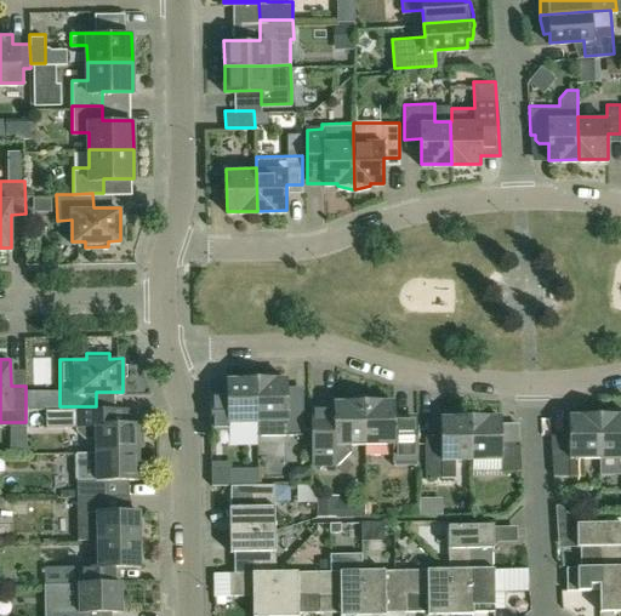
[(257,420),(256,376),(227,377),(228,428),(240,427),(244,423),(244,420),(257,420)]
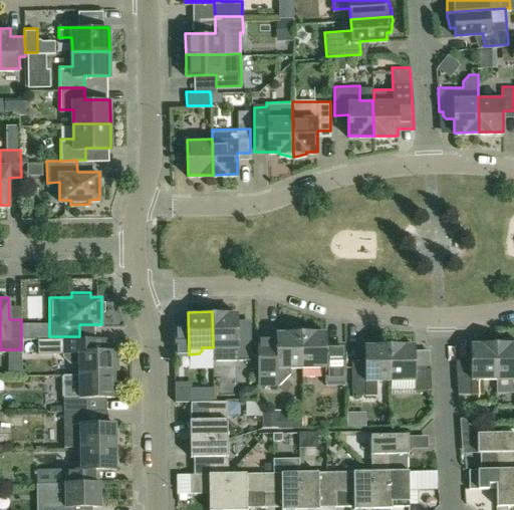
[(251,323),(237,323),(237,311),(212,311),(213,347),(213,358),(252,358),(251,323)]
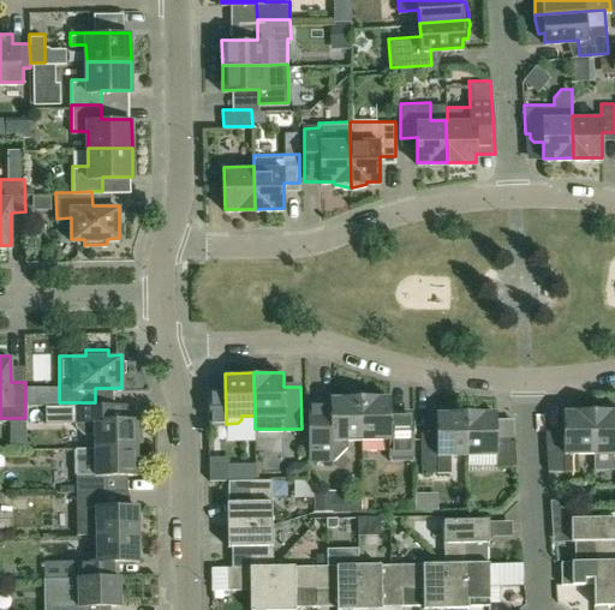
[(347,438),(360,437),(360,389),(358,389),(345,393),(345,395),(330,396),(330,398),(308,398),(309,460),(328,459),(333,459),(336,455),(347,444),(347,438)]
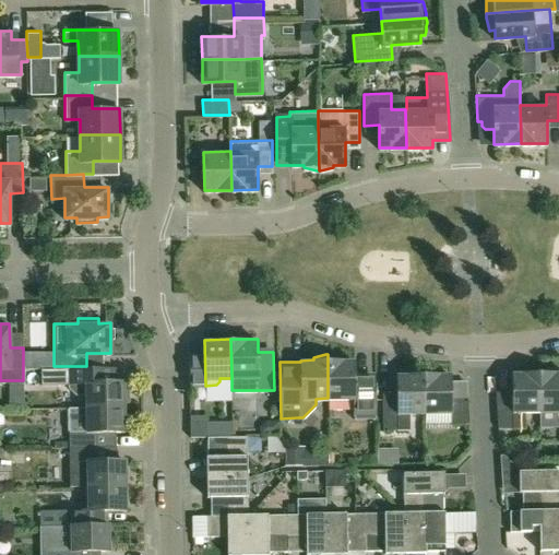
[(373,375),(355,375),(354,359),(342,359),(342,357),(329,354),(328,354),(328,398),(354,398),(355,418),(375,417),(373,375)]
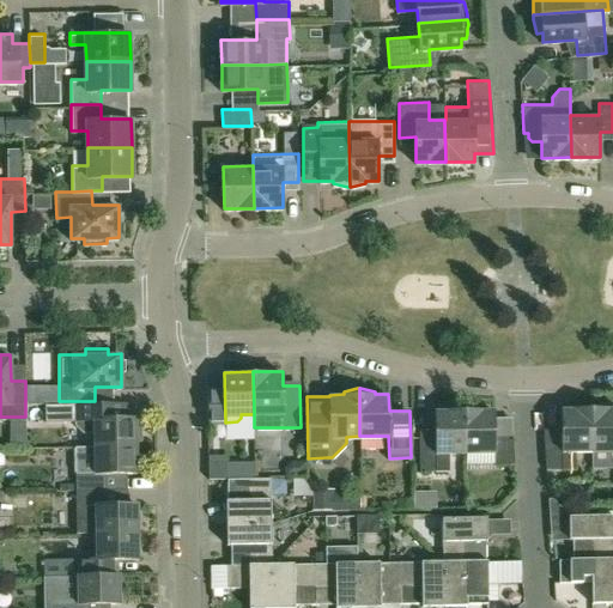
[(126,401),(105,401),(46,402),(47,420),(77,419),(78,424),(85,431),(95,431),(95,444),(137,444),(137,417),(127,417),(126,401)]
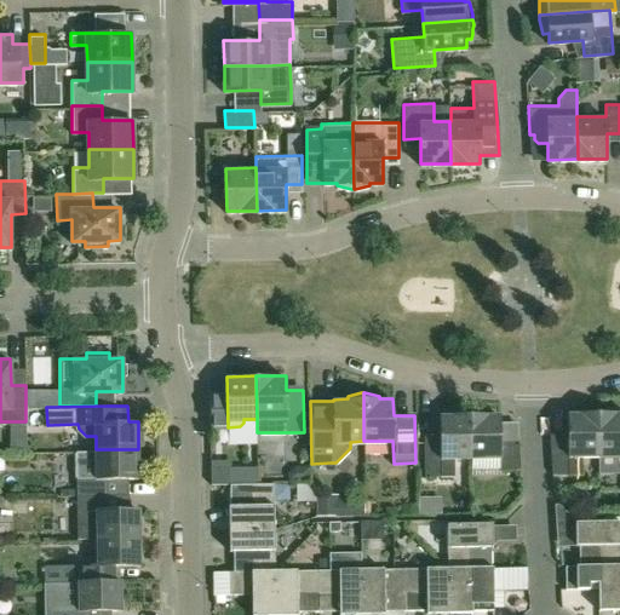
[(550,438),(552,473),(583,472),(583,455),(598,455),(598,412),(568,413),(568,438),(550,438)]
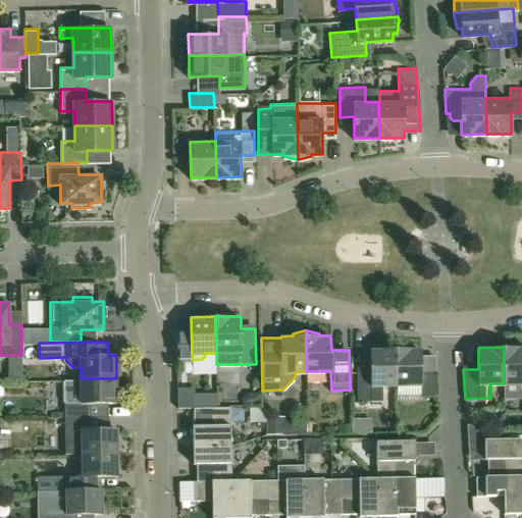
[(521,347),(504,347),(504,383),(504,398),(521,397),(521,347)]
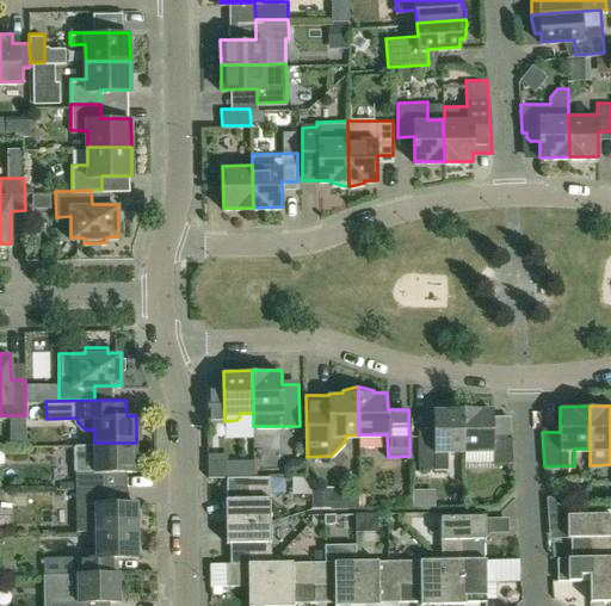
[(463,450),(463,408),(433,408),(434,433),(418,433),(419,468),(448,468),(448,450),(463,450)]
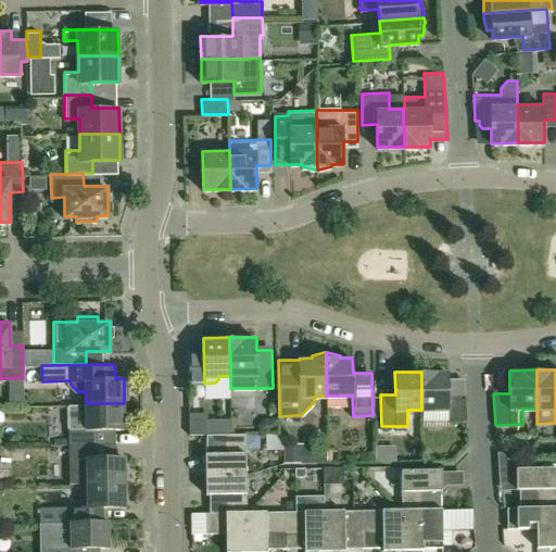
[(421,410),(422,410),(449,410),(449,425),(467,425),(465,393),(449,393),(449,372),(421,372),(421,410)]
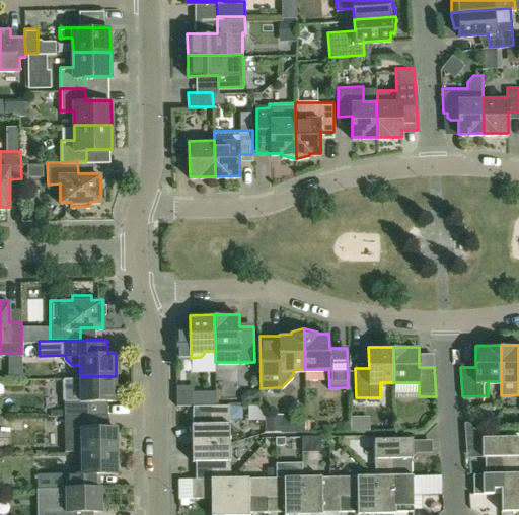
[(64,377),(65,414),(90,413),(90,399),(116,398),(116,376),(80,376),(64,377)]
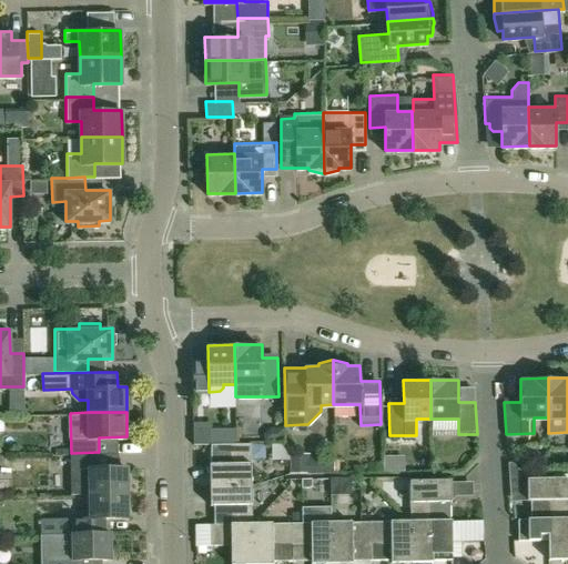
[(236,442),(236,426),(210,426),(210,442),(211,442),(236,442)]
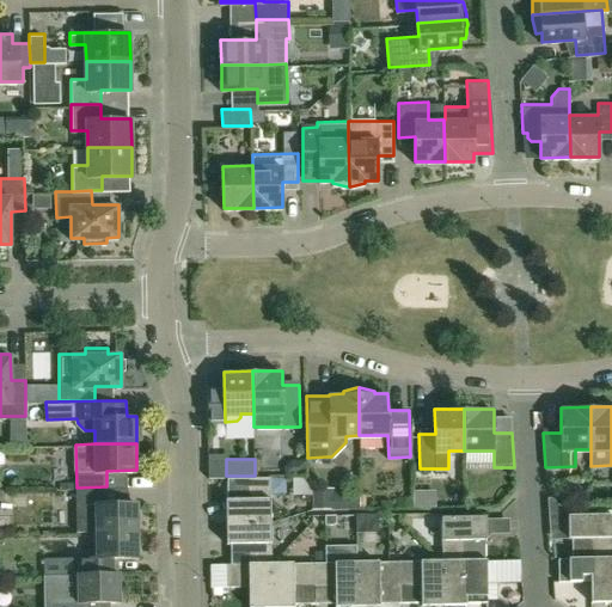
[(301,474),(301,494),(322,495),(322,476),(301,474)]
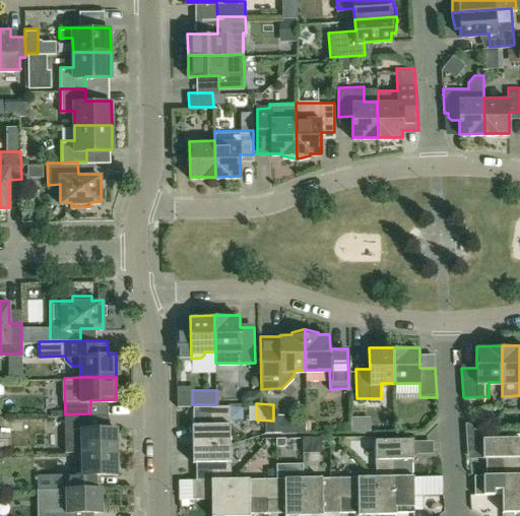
[(230,404),(216,404),(193,404),(193,423),(192,423),(192,442),(230,441),(230,404)]
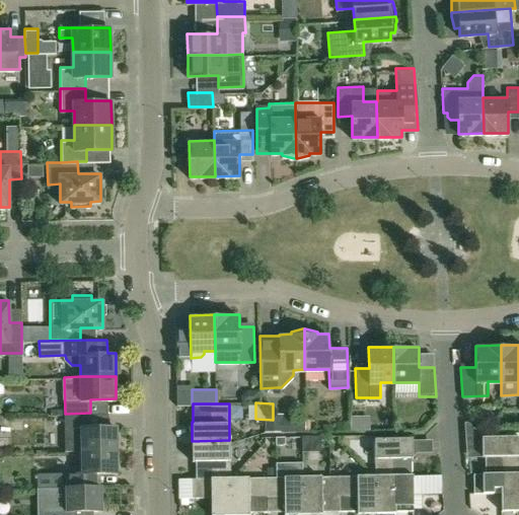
[(65,450),(81,449),(117,449),(117,426),(90,426),(90,413),(65,414),(65,450)]
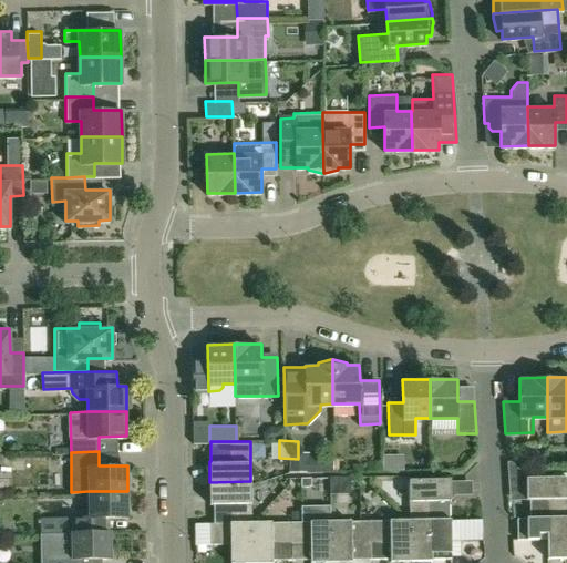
[(566,514),(566,474),(529,476),(529,471),(524,471),(511,459),(507,459),(508,478),(526,478),(526,498),(529,498),(529,517),(566,514)]
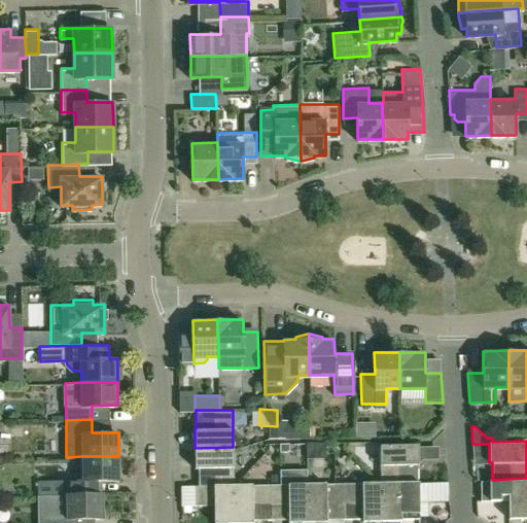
[(380,444),(381,481),(418,481),(417,463),(419,463),(418,445),(419,445),(419,444),(380,444)]
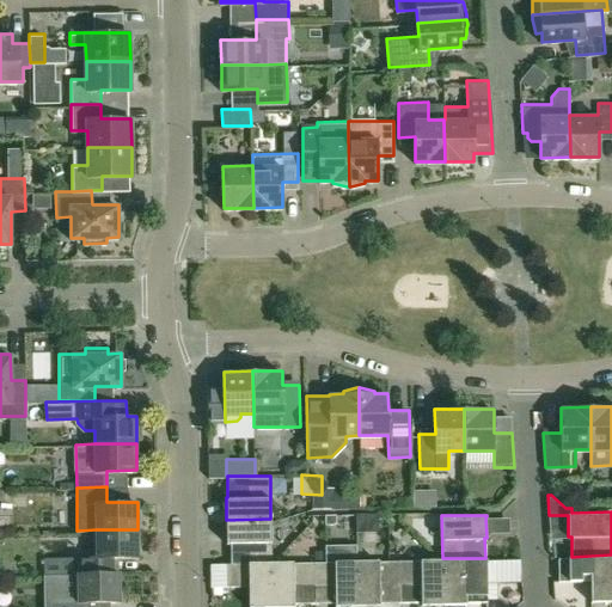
[(271,551),(270,519),(226,520),(227,541),(231,541),(231,562),(249,562),(270,562),(271,551)]
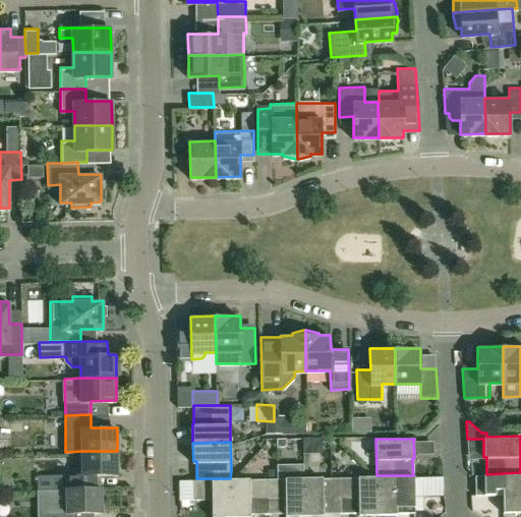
[(66,474),(66,489),(102,487),(102,474),(118,473),(117,451),(81,451),(82,473),(66,474)]
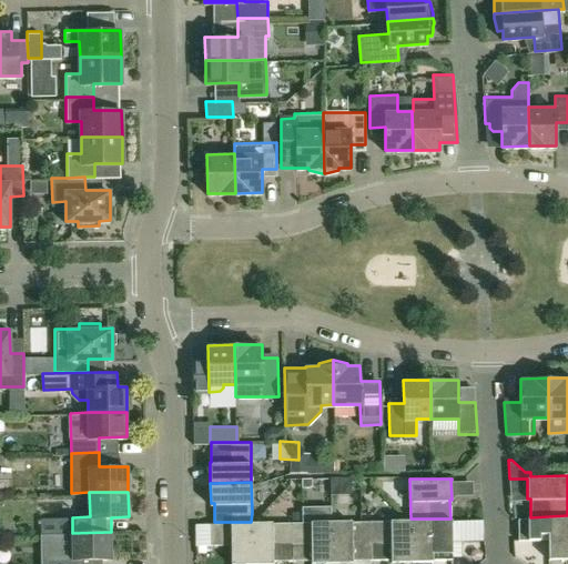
[(567,515),(530,517),(518,517),(518,539),(548,537),(548,557),(567,557),(567,515)]
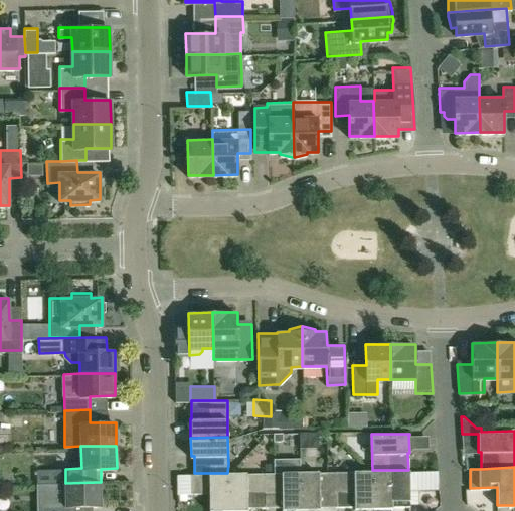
[(336,471),(337,505),(354,505),(354,508),(373,508),(372,470),(336,471)]
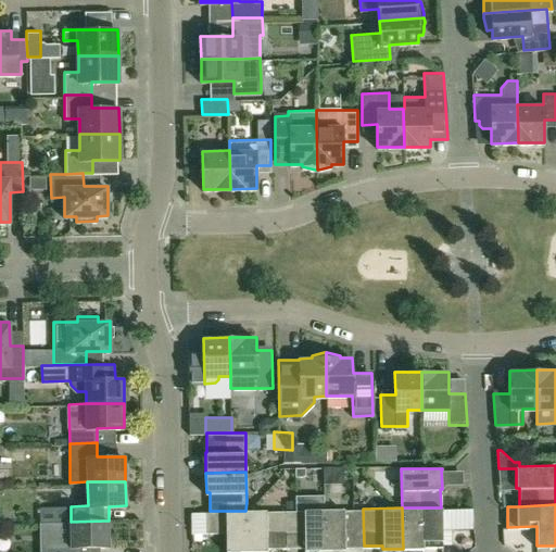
[(441,507),(402,507),(403,549),(424,548),(424,546),(443,546),(442,507),(441,507)]
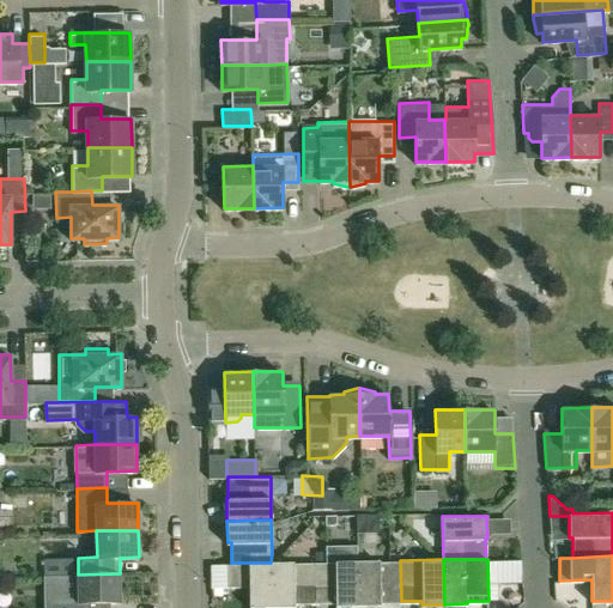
[(400,560),(357,561),(358,606),(381,605),(381,602),(401,601),(400,560)]
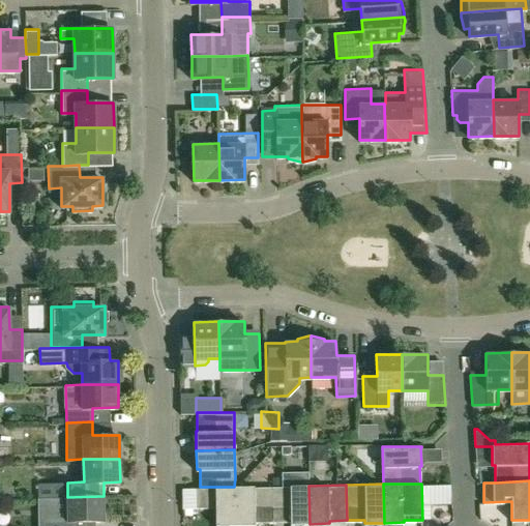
[(271,486),(234,487),(235,525),(255,525),(255,522),(272,522),(271,486)]
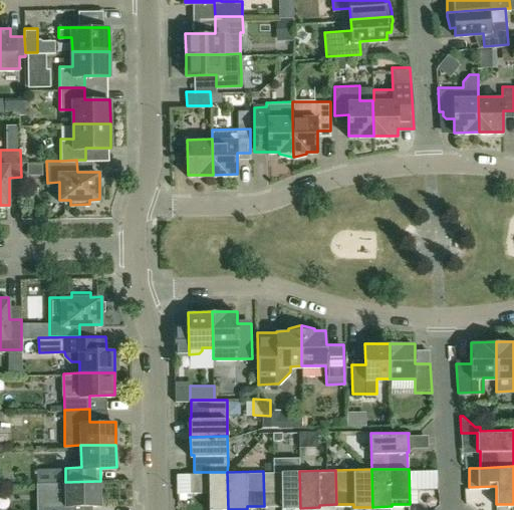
[(299,471),(273,471),(263,471),(264,506),(281,505),(281,508),(300,508),(299,471)]
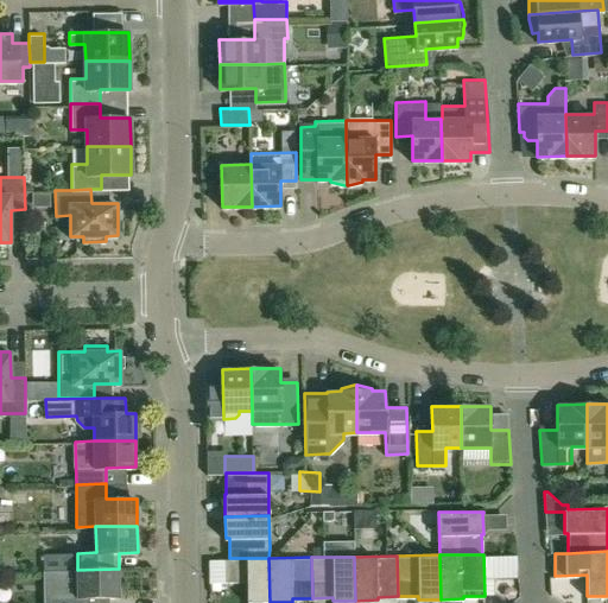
[(247,558),(229,558),(226,558),(226,582),(247,581),(247,602),(270,602),(268,558),(247,558)]
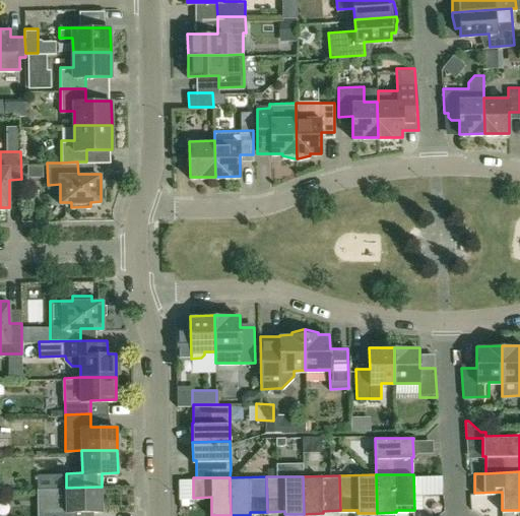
[(43,510),(43,515),(67,515),(68,511),(102,510),(102,487),(66,488),(67,510),(43,510)]
